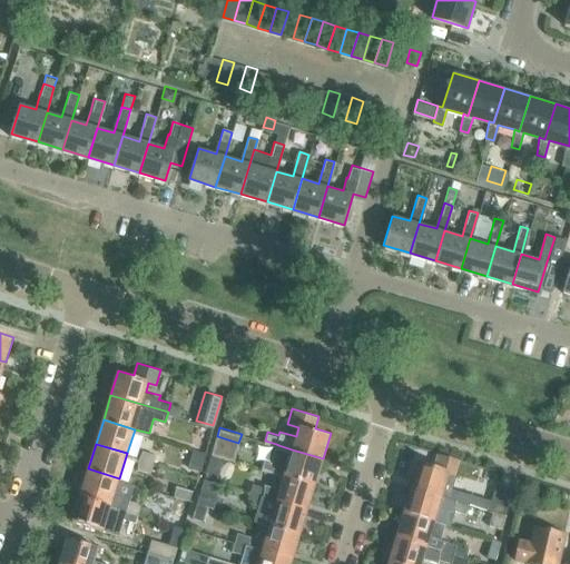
[(261,466),(285,474),(315,483),(323,458),(292,449),(275,444),(271,459),(264,458),(261,466)]
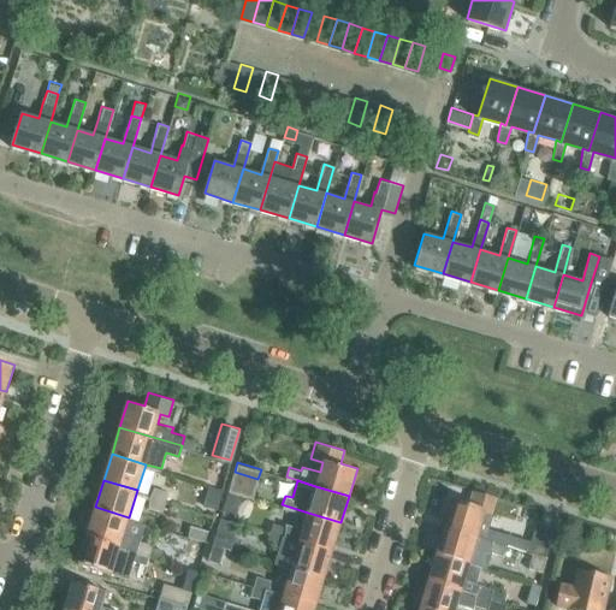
[(205,503),(215,507),(221,486),(211,484),(205,503)]
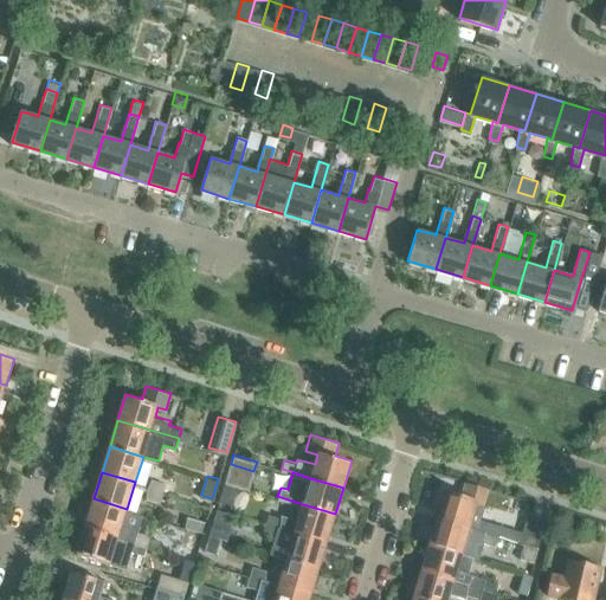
[(147,486),(162,490),(165,482),(152,477),(147,486)]
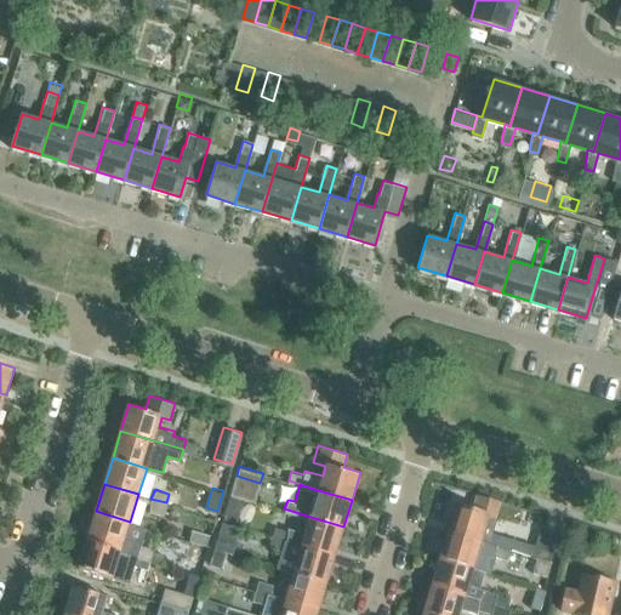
[(241,497),(231,494),(226,510),(237,512),(241,497)]
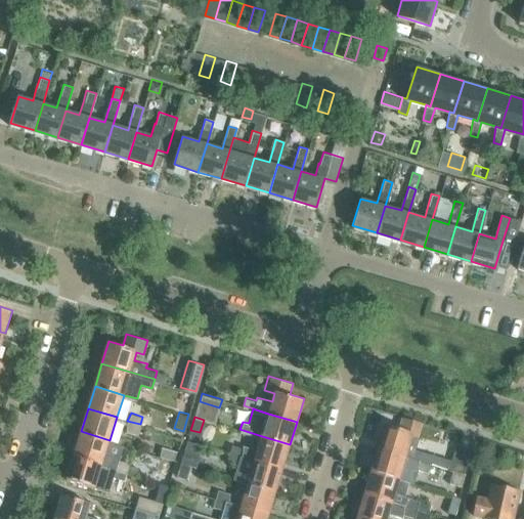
[(384,423),(378,445),(412,457),(415,448),(419,437),(423,423),(401,417),(398,427),(384,423)]
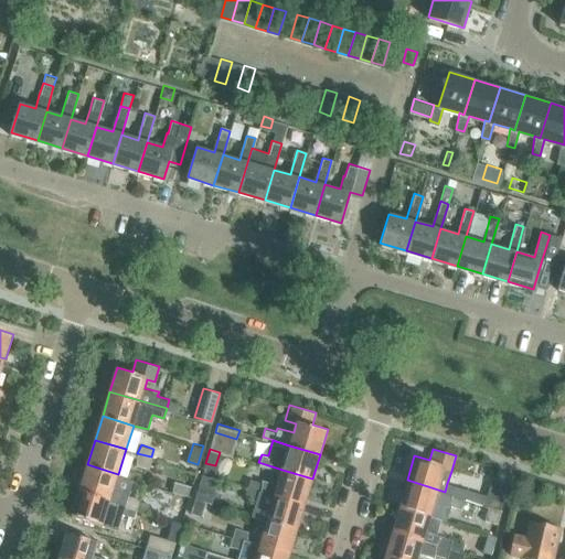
[(149,466),(151,457),(137,453),(136,463),(149,466)]
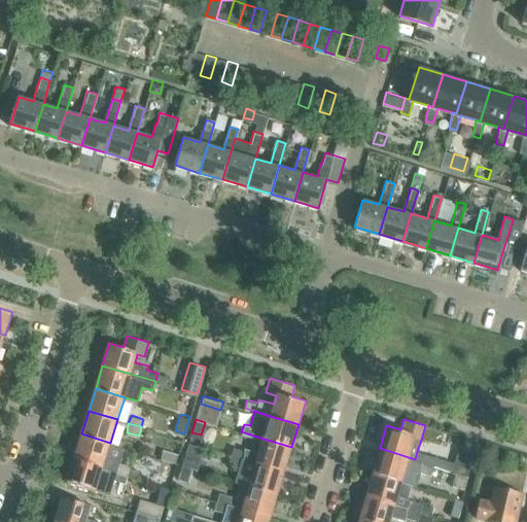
[(110,443),(81,433),(80,437),(77,436),(73,449),(77,450),(75,456),(128,473),(130,464),(119,461),(124,447),(110,443)]
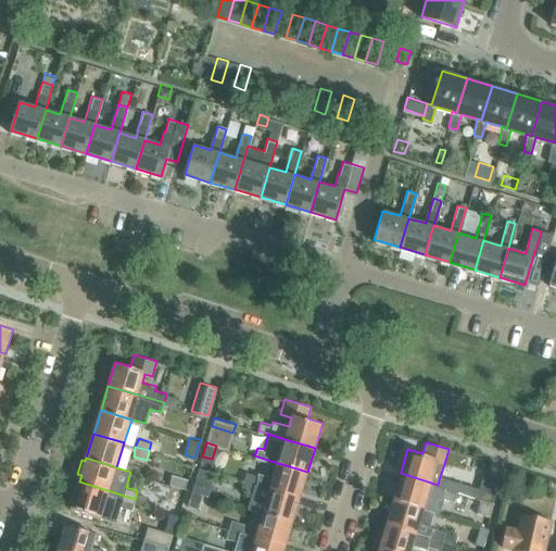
[(278,463),(274,475),(258,471),(258,474),(245,471),(243,478),(257,483),(301,496),(307,472),(278,463)]
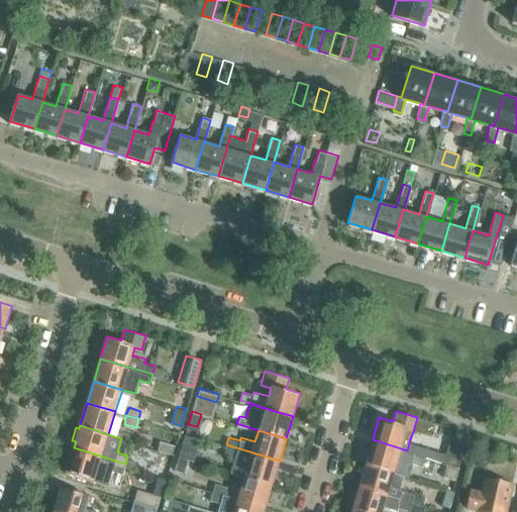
[(158,448),(171,452),(174,442),(161,438),(158,448)]
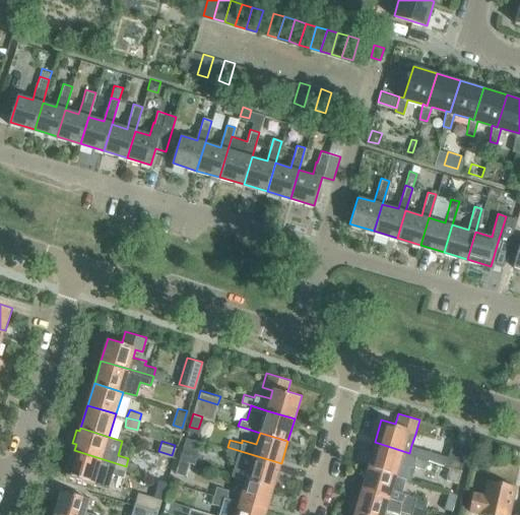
[(397,473),(405,476),(410,477),(415,464),(425,467),(428,458),(414,454),(409,453),(375,442),(368,465),(397,473)]
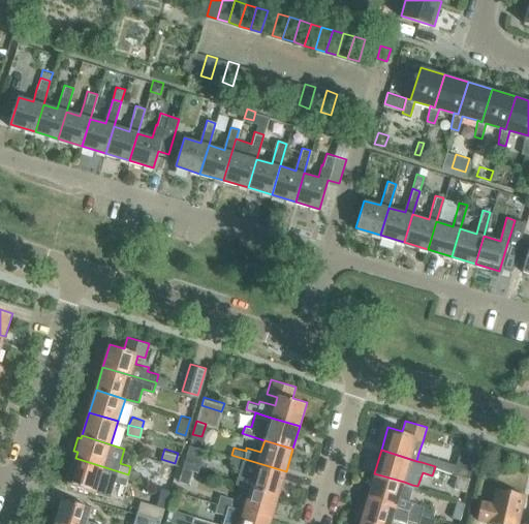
[(454,471),(458,473),(469,476),(475,454),(460,450),(454,471)]
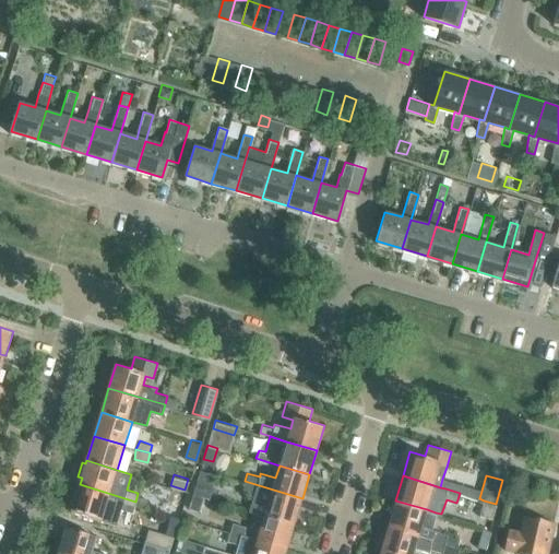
[(197,480),(193,492),(207,496),(211,484),(197,480)]
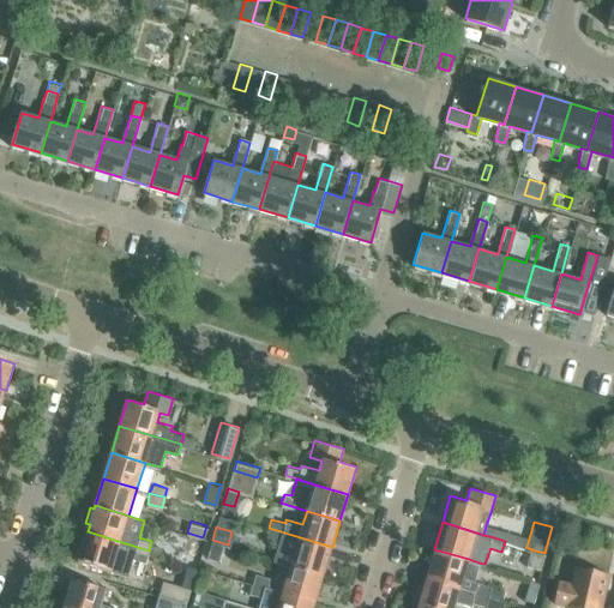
[(332,547),(284,533),(269,528),(265,539),(280,543),(275,559),(290,564),(324,573),(332,547)]
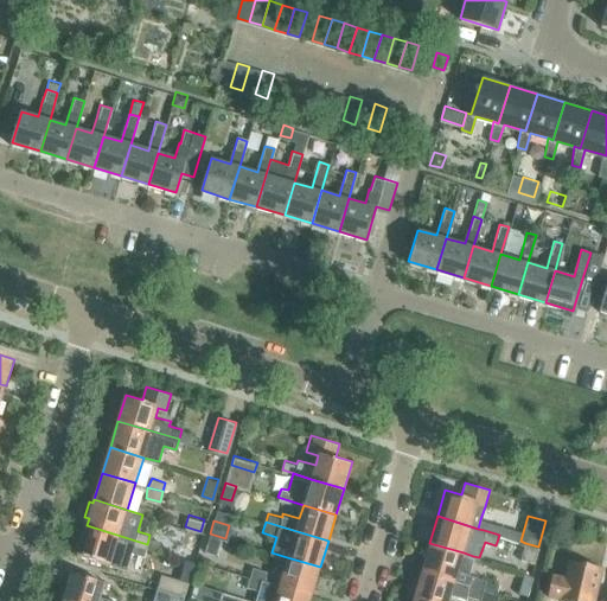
[(499,535),(502,525),(489,522),(484,530),(499,535)]
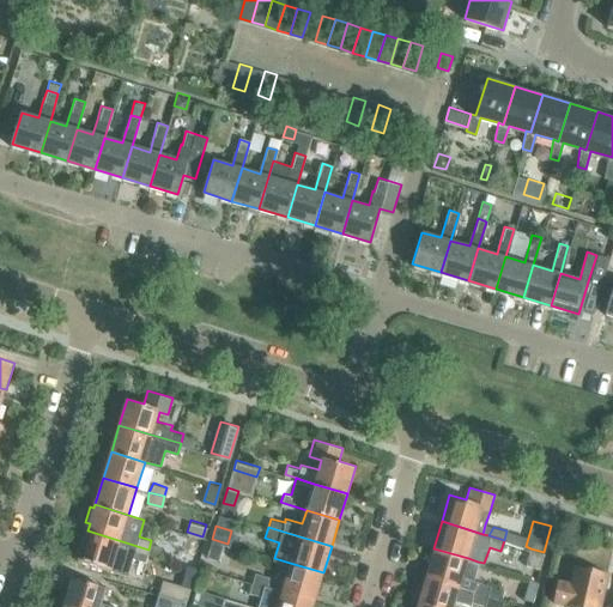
[(79,536),(74,554),(79,556),(78,559),(128,575),(134,557),(145,559),(149,550),(87,530),(85,538),(79,536)]
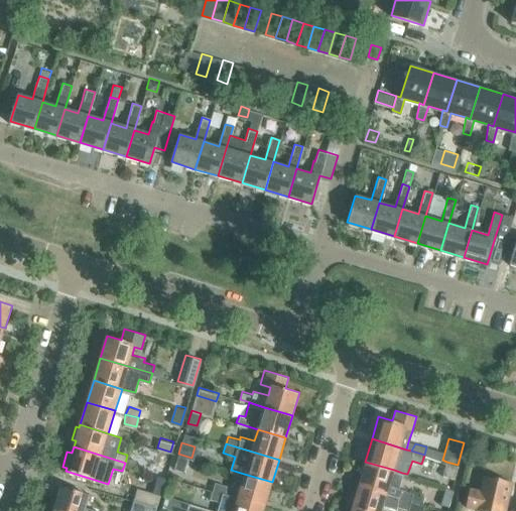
[(186,457),(178,455),(174,467),(183,469),(186,457)]
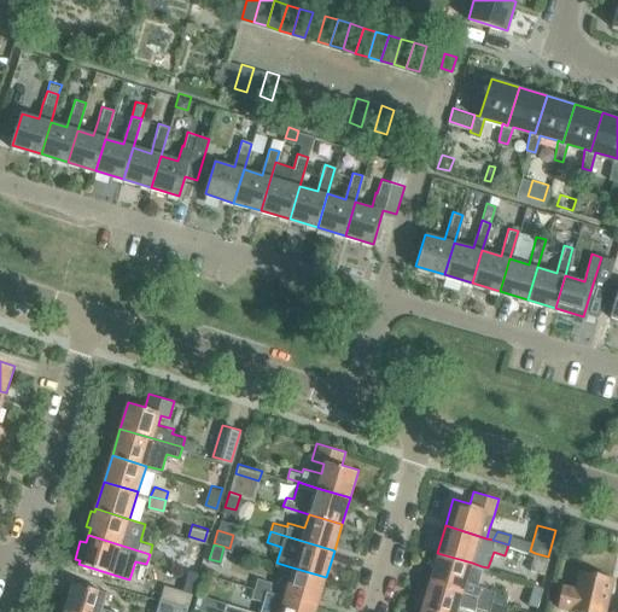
[(477,583),(482,566),(472,563),(437,553),(430,578),(461,588),(464,589),(493,598),(495,589),(477,583)]
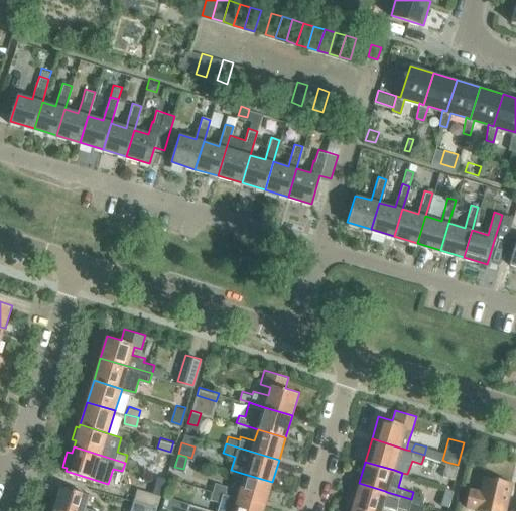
[(446,462),(442,474),(455,478),(458,466),(446,462)]
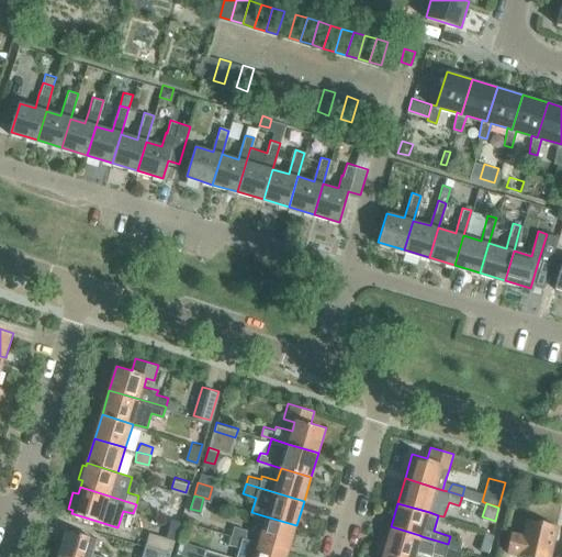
[(296,525),(266,516),(259,541),(289,549),(296,525)]
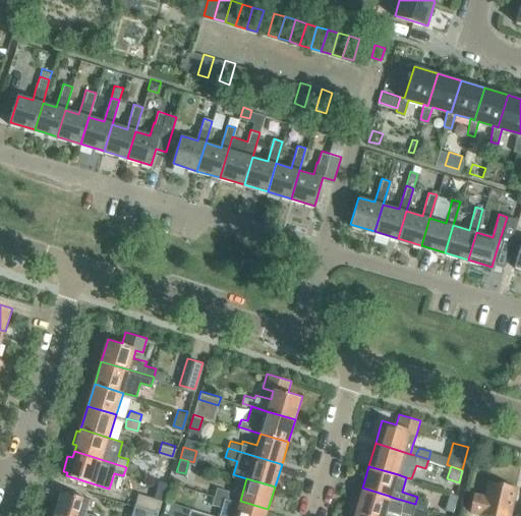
[(471,510),(496,515),(509,515),(514,497),(516,486),(498,482),(487,480),(485,493),(475,491),(471,510)]
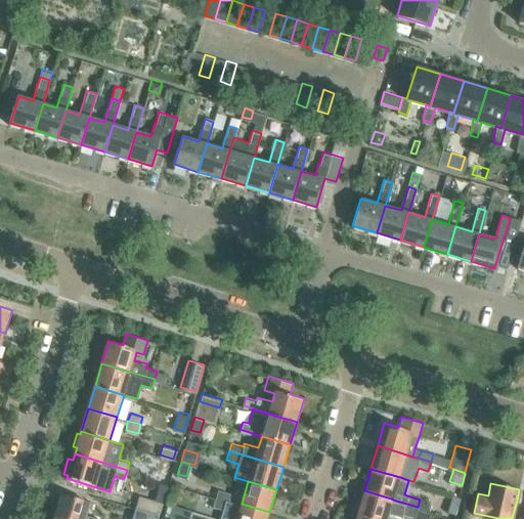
[(218,488),(216,496),(229,501),(229,491),(218,488)]
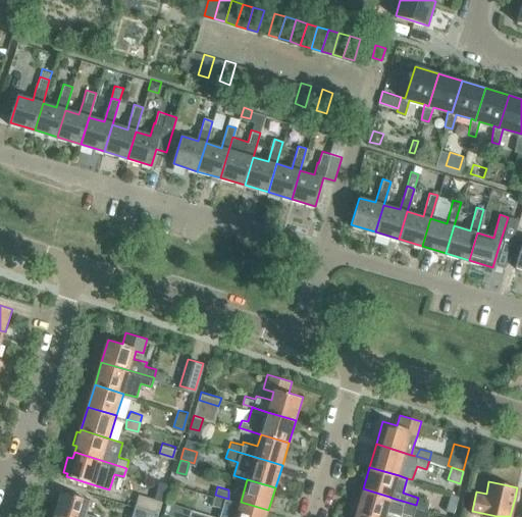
[(392,498),(389,497),(363,488),(356,512),(374,516),(385,516),(387,510),(401,514),(402,511),(413,514),(416,505),(392,498)]
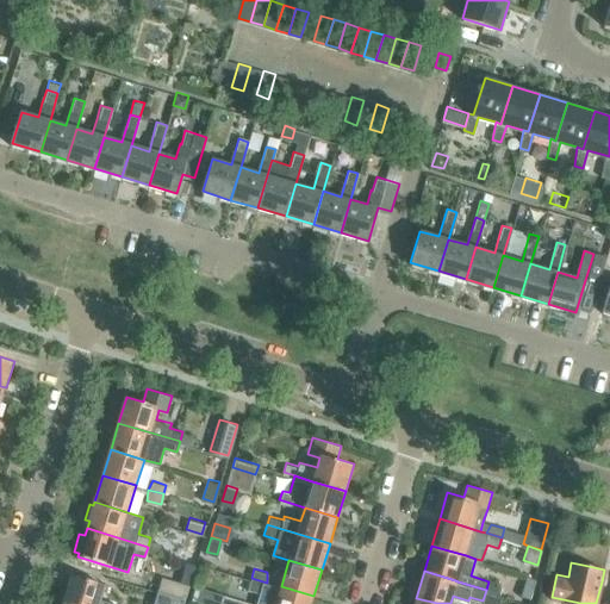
[(64,601),(78,603),(116,603),(117,603),(100,598),(105,584),(72,573),(64,601)]
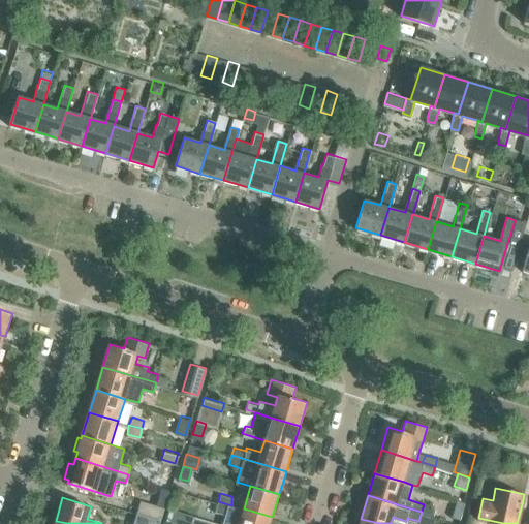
[(463,500),(456,498),(450,514),(459,516),(463,500)]
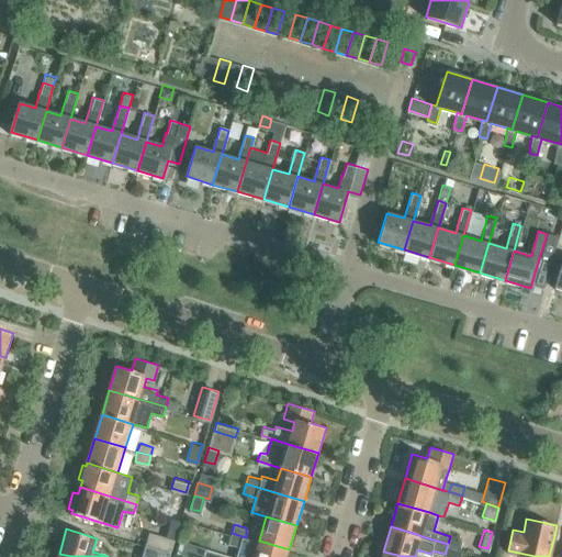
[(145,544),(170,552),(173,537),(149,531),(145,544)]
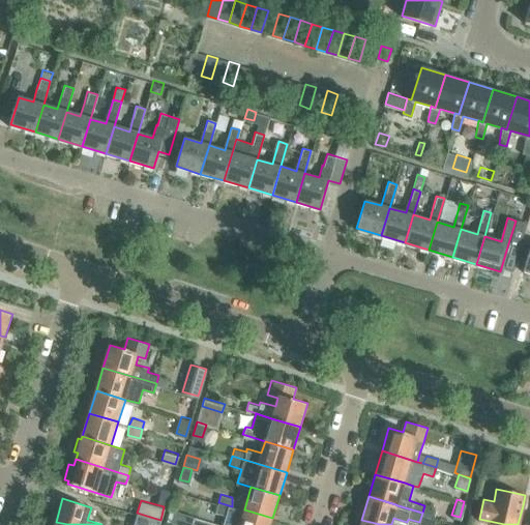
[(270,524),(272,518),(244,509),(232,506),(218,502),(215,512),(226,514),(223,524),(270,524)]
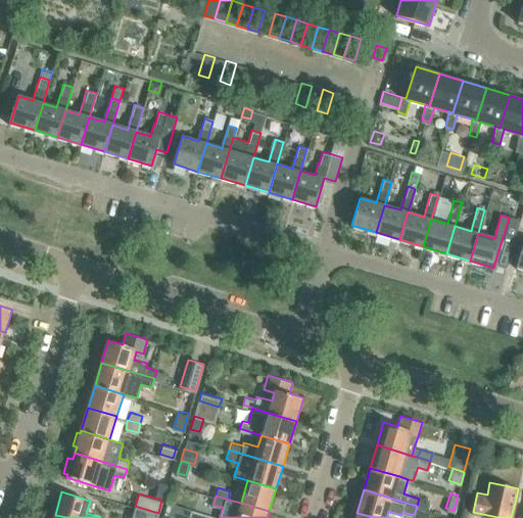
[(419,499),(417,506),(426,509),(429,501),(419,499)]
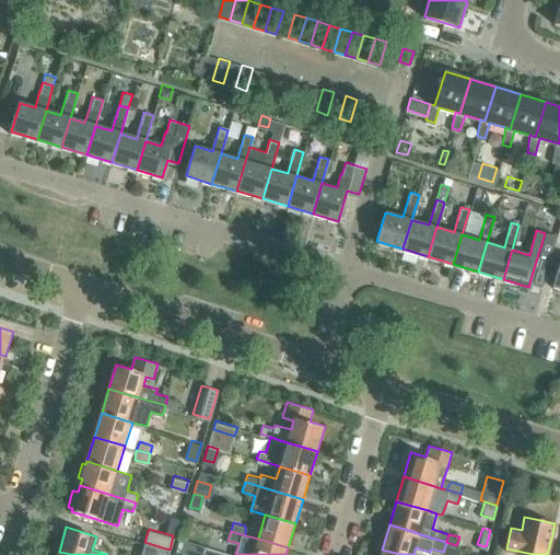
[(140,554),(167,554),(170,550),(144,542),(140,554)]
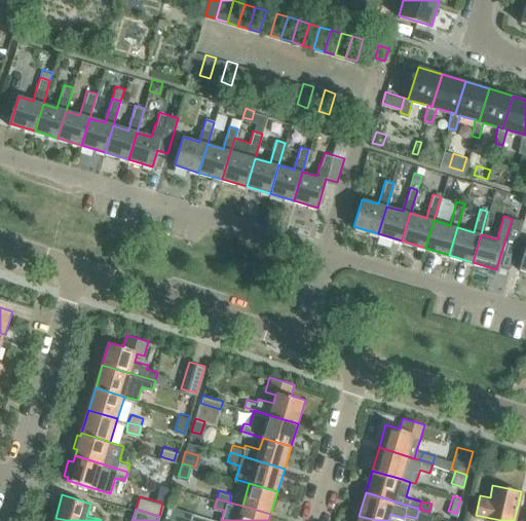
[(192,512),(189,520),(216,520),(217,519),(192,512)]
